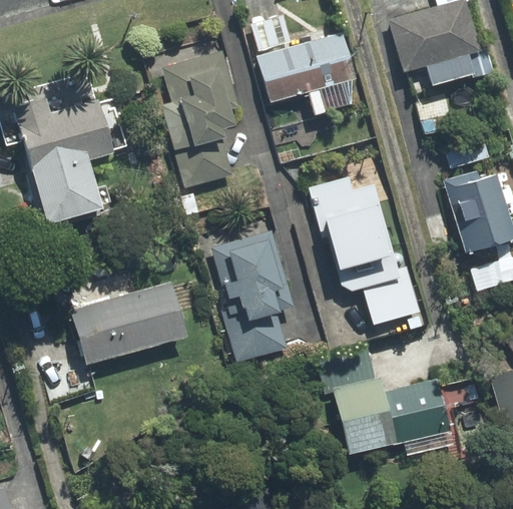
[(465,5),(394,25),(407,71),(478,51),(465,5)]
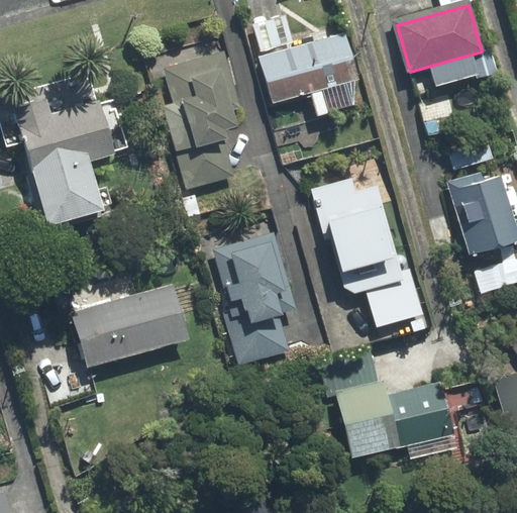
[(348,42),(262,67),(272,104),(358,80),(348,42)]
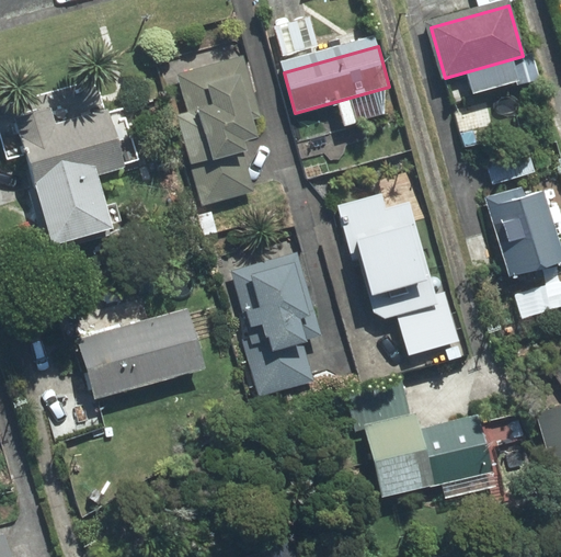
[(193,114),(179,117),(203,206),(253,192),(238,138),(256,133),(238,66),(184,81),(193,114)]
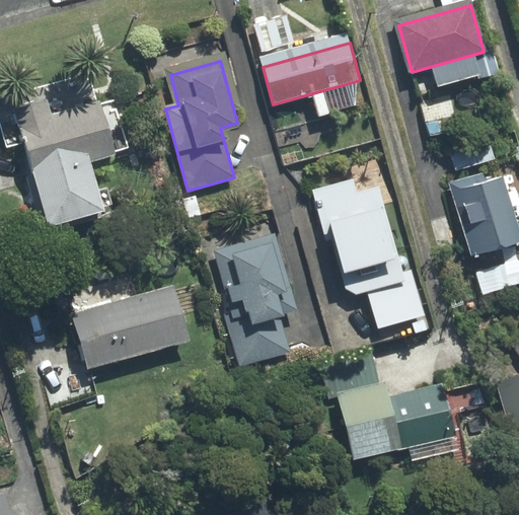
[(90,80),(0,104),(0,125),(7,149),(26,144),(49,222),(100,208),(87,163),(128,152),(116,105),(99,111),(90,80)]
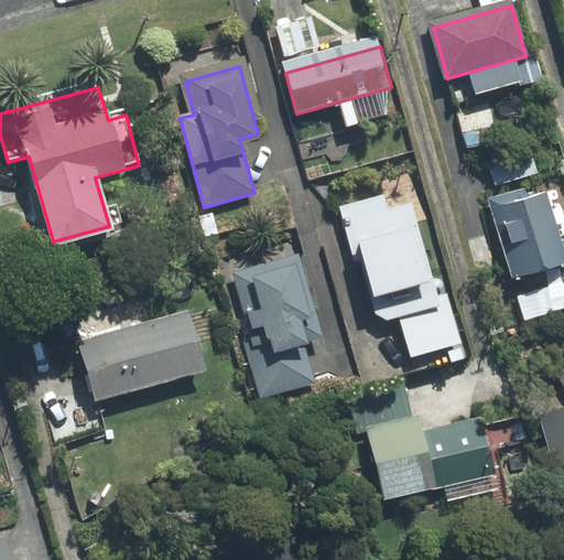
[(563,254),(545,191),(494,206),(514,279),(563,264),(563,254)]
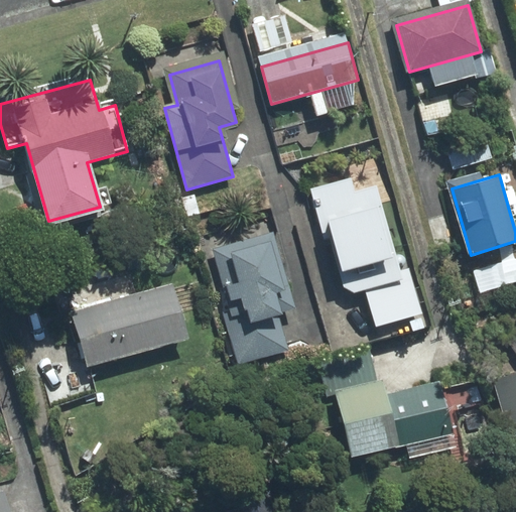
[(352,184),(319,194),(346,288),(356,294),(372,290),(382,327),(422,315),(412,280),(404,283),(378,192),(356,198),(352,184)]
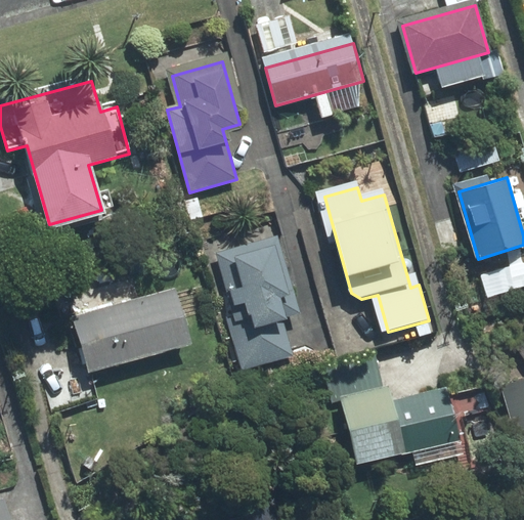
[(275,242),(210,259),(241,369),(287,356),(277,322),(288,319),(281,296),(290,294),(275,242)]
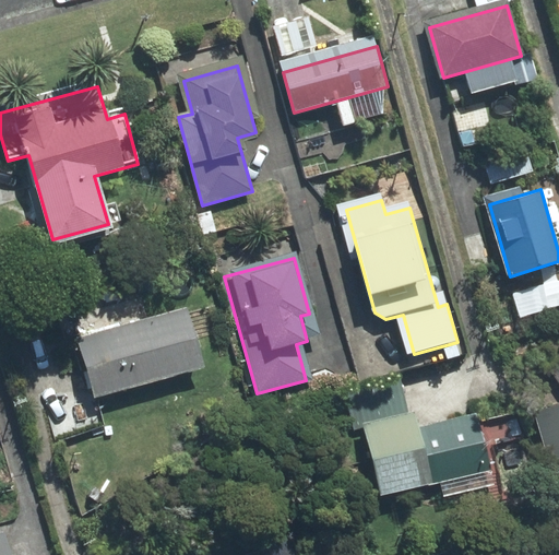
[(186,314),(85,341),(102,397),(202,369),(186,314)]
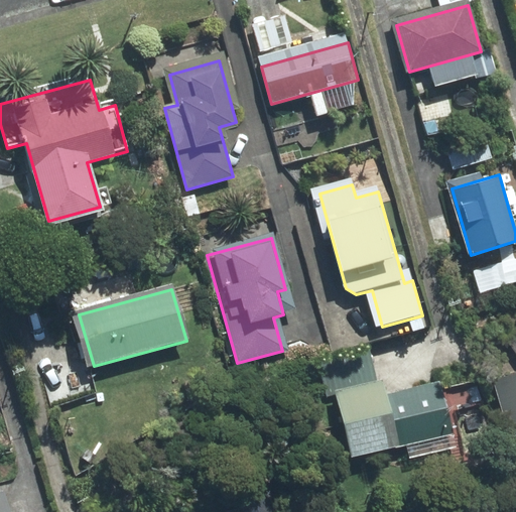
[(515,378),(497,384),(511,433),(515,431),(515,378)]
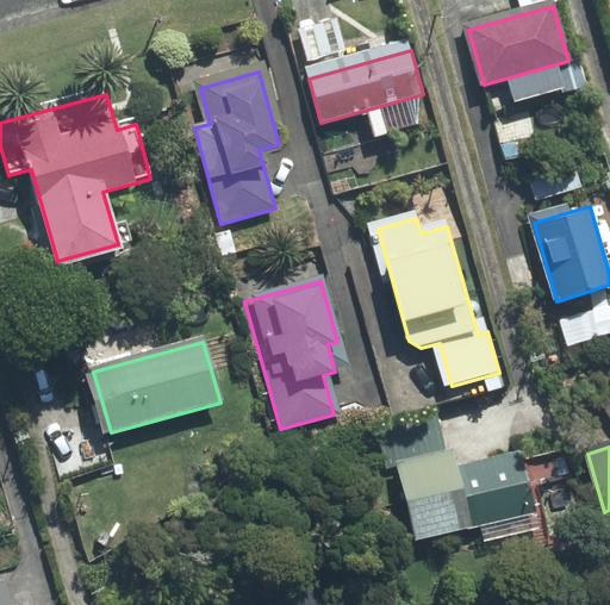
[(456,462),(400,475),(416,540),(479,524),(484,541),(534,529),(516,459),(458,472),(456,462)]
